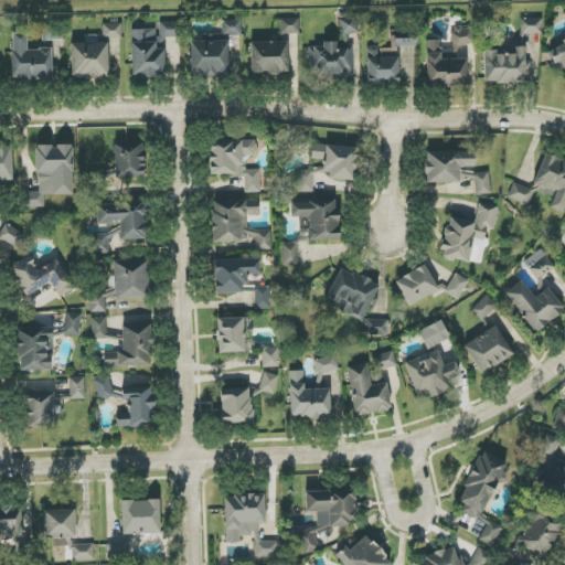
[(340,21),(343,35),(359,32),(355,18),(340,21)]
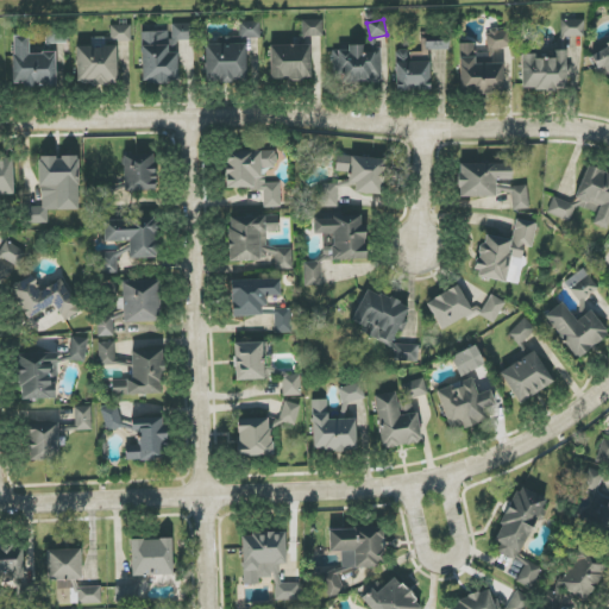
[(301,37),(322,37),(322,20),(301,20),(301,37)]
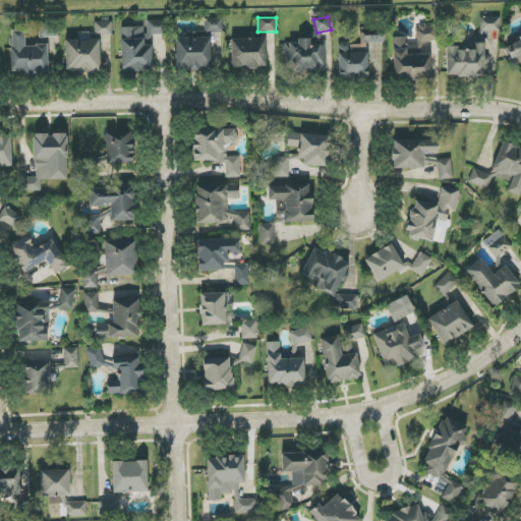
[(500,32),(500,17),(480,17),(480,32),(500,32)]
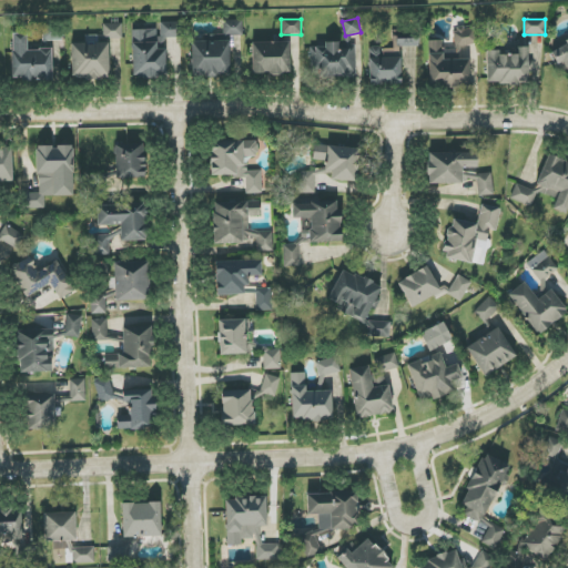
[(242,20),(224,21),(224,36),(243,36),(242,20)]
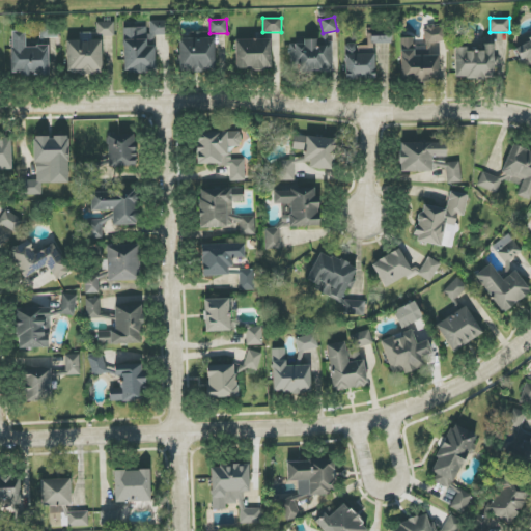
[(123,28),(124,73),(156,73),(155,39),(173,39),(173,21),(148,21),(148,28),(123,28)]
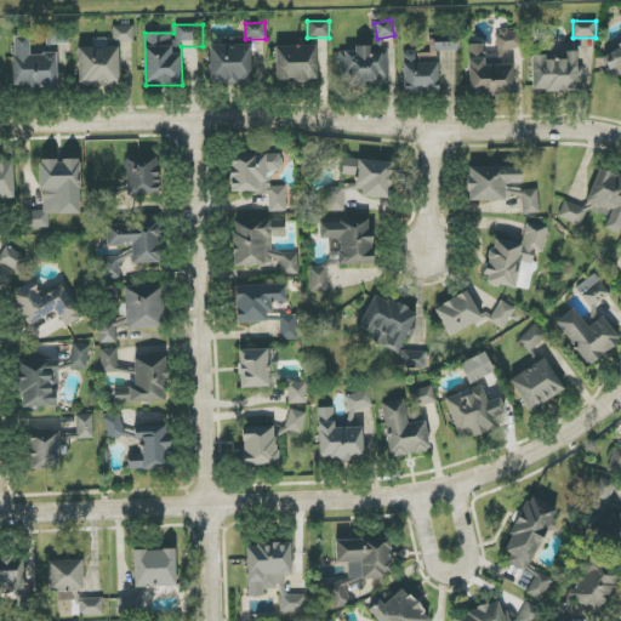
[(135,43),(134,27),(113,27),(113,43),(135,43)]
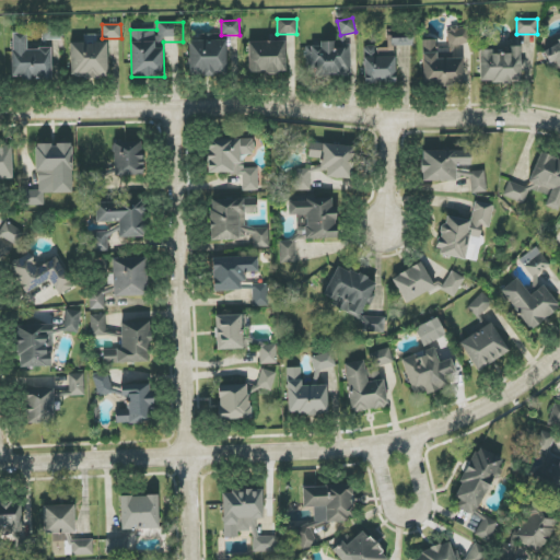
[(463,86),(463,58),(454,58),(454,45),(469,45),(469,28),(447,28),(448,48),(436,48),(436,41),(423,41),(423,86),(463,86)]
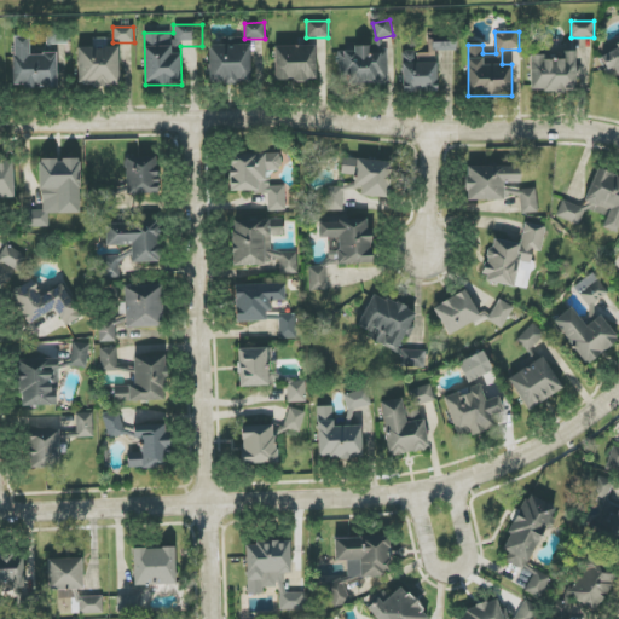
[(57,55),(29,55),(29,36),(13,38),(13,88),(57,87),(57,55)]
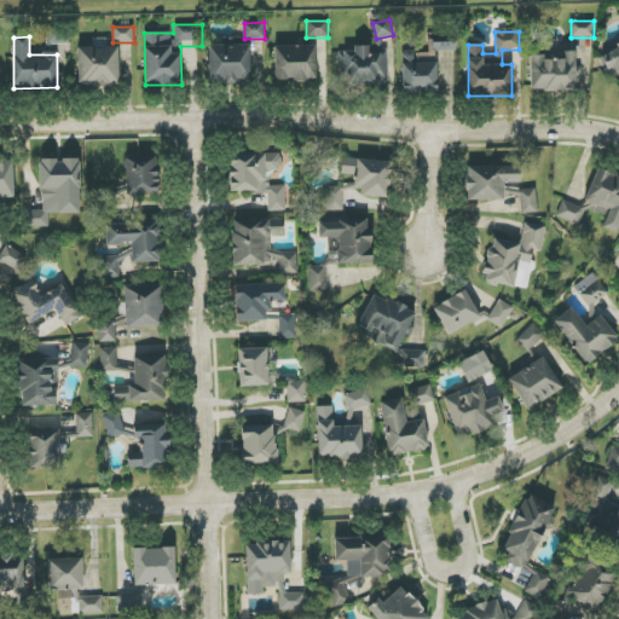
[(250,45),(208,46),(209,84),(250,82),(250,45)]
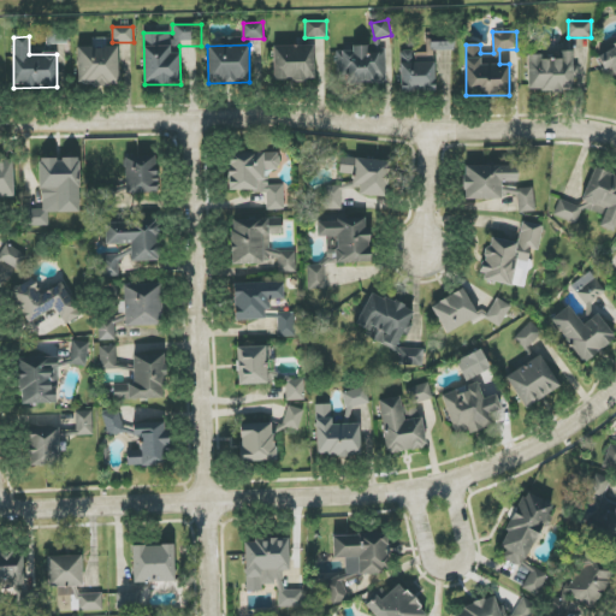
[(615,45),(596,54),(606,80),(615,75),(615,45)]
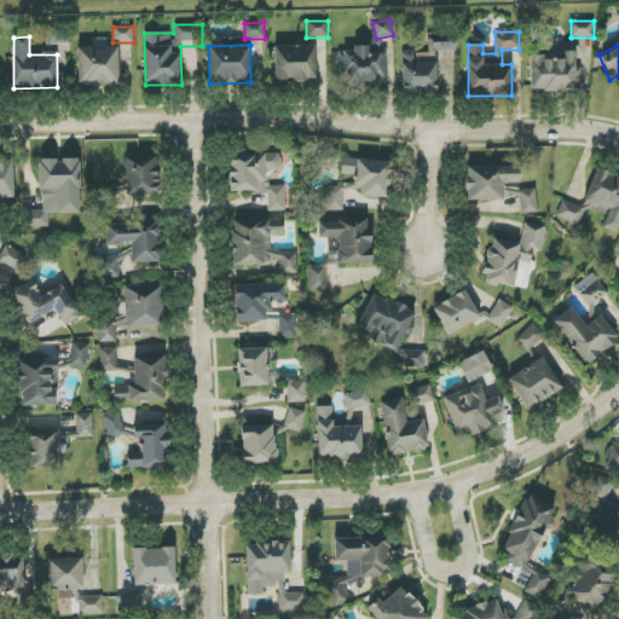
[(275,46),(275,81),(316,81),(316,46),(275,46)]
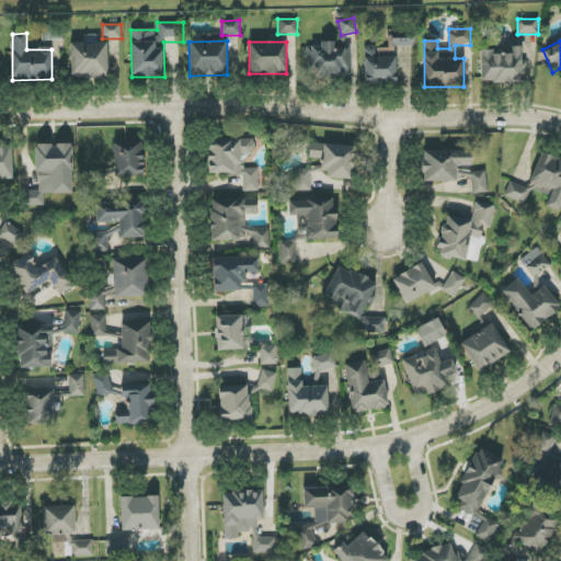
[(351,42),(320,43),(320,47),(306,47),(307,72),(316,72),(316,77),(352,76),(351,42)]
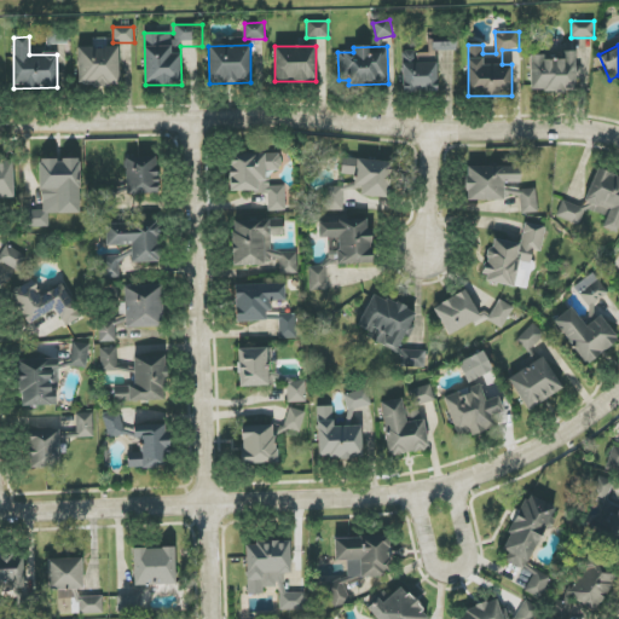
[(77,48),(79,86),(120,86),(119,47),(77,48)]
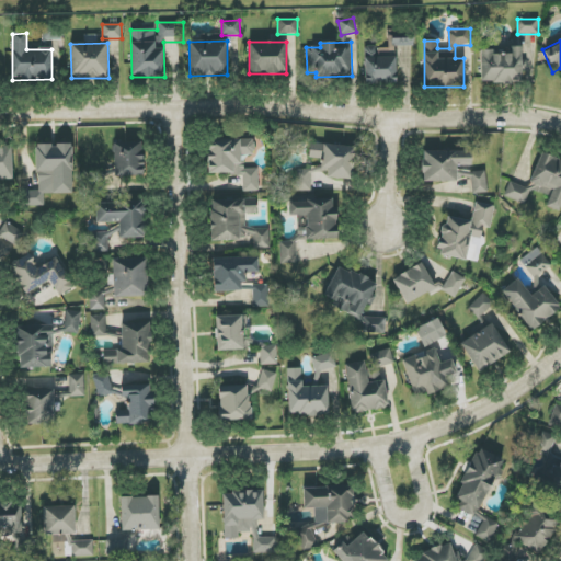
[(480,50),(481,83),(523,82),(522,70),(527,70),(527,60),(522,60),(522,47),(512,47),(512,54),(493,55),(493,50),(480,50)]
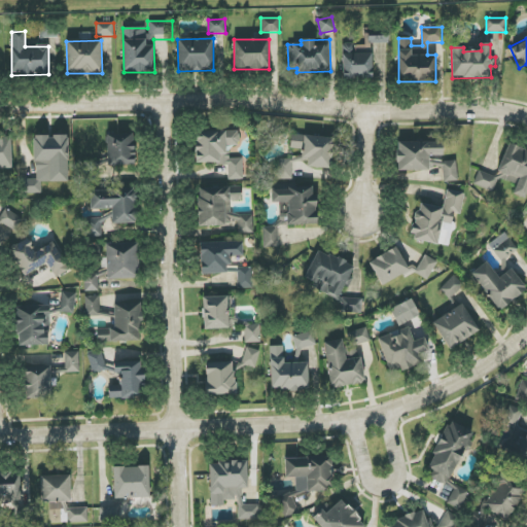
[(243,179),(242,159),(230,159),(230,145),(239,145),(239,131),(195,132),(196,164),(227,163),(227,180),(243,179)]
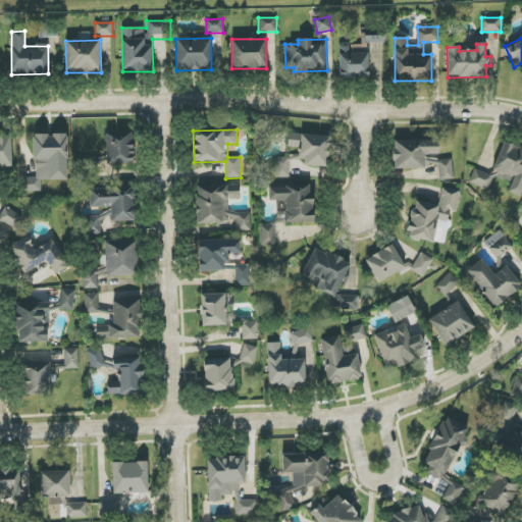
[(134,164),(133,133),(106,134),(107,164),(134,164)]
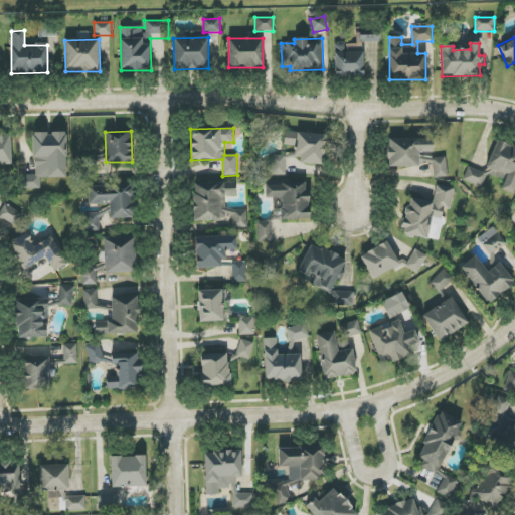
[(325,135),(285,132),(284,146),(295,146),(294,161),(324,163),(325,135)]
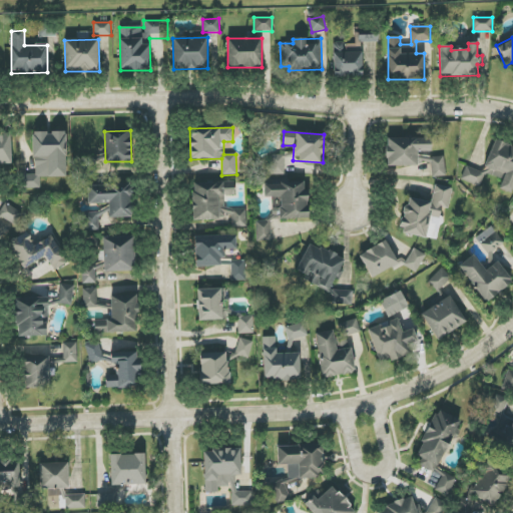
[(66,177),(66,132),(33,132),(33,174),(24,174),(24,188),(40,188),(40,177),(66,177)]
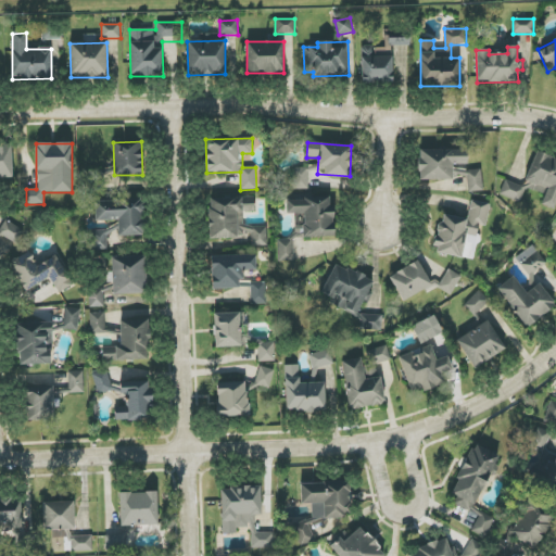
[(0,178),(13,178),(12,144),(0,144),(0,178)]
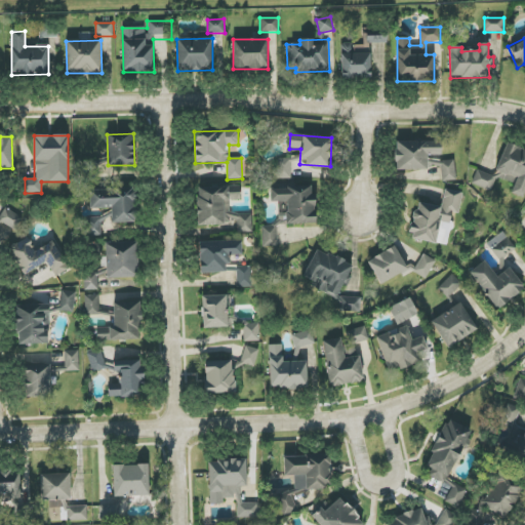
[(441,155),(441,140),(395,142),(396,170),(427,170),(427,156),(441,155)]
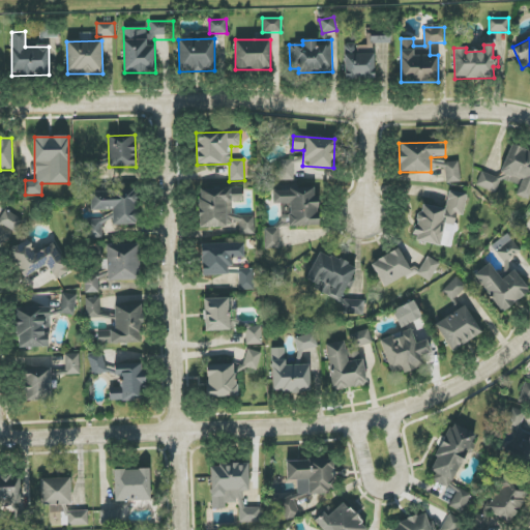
[(476,186),(496,194),(502,177),(520,182),(516,196),(529,200),(529,152),(509,146),(500,178),(481,172),(476,186)]
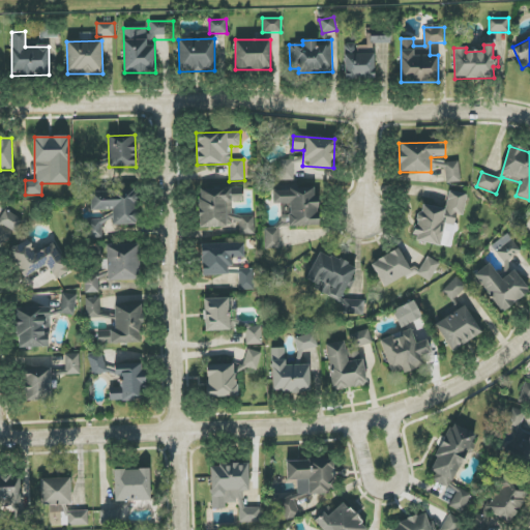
[(293,181),(294,160),(278,160),(278,180),(293,181)]
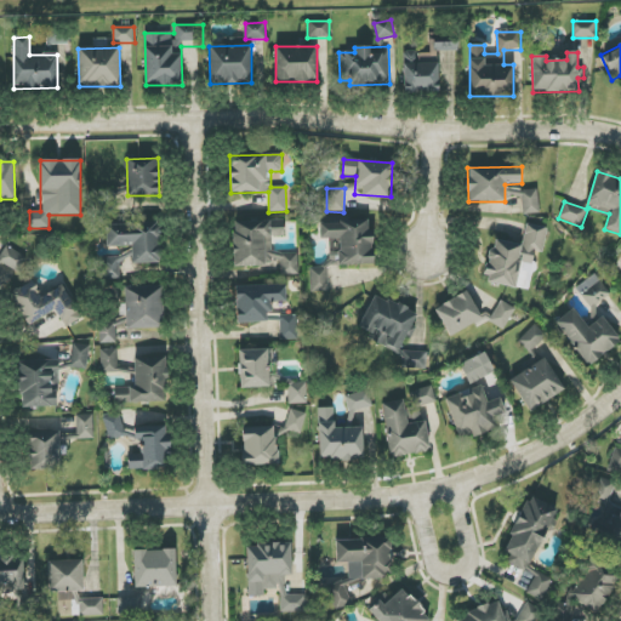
[(523,215),(540,214),(537,189),(522,191),(523,215)]
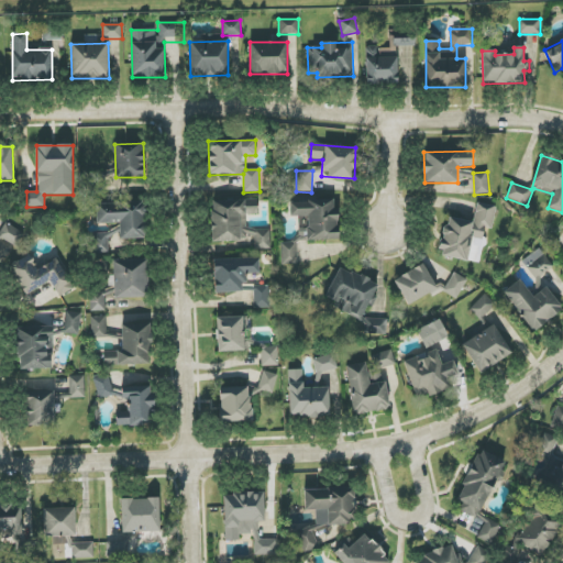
[(212,242),(255,240),(255,250),(271,249),(269,229),(246,230),(246,216),(258,214),(257,200),(210,201),(212,242)]
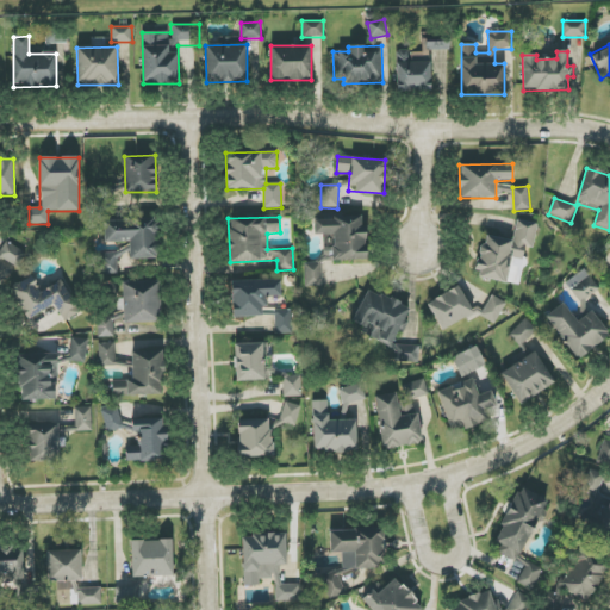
[(105,243),(130,242),(130,260),(159,259),(157,219),(105,221),(105,243)]
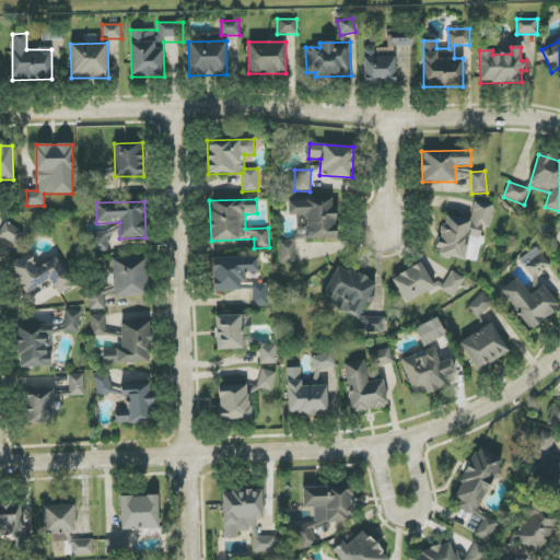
[(471,221),(444,217),(438,254),(473,261),(475,253),(478,254),(482,226),(489,228),(493,206),(475,202),(471,221)]
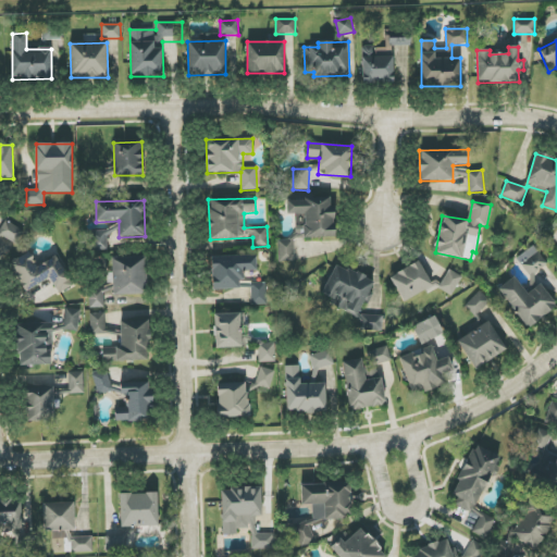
[(0,231),(0,234),(17,244),(24,232),(5,221),(0,231)]
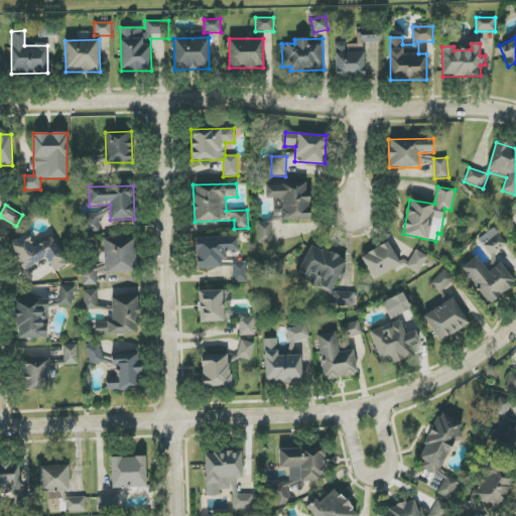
[(100,232),(100,215),(86,215),(86,232),(100,232)]
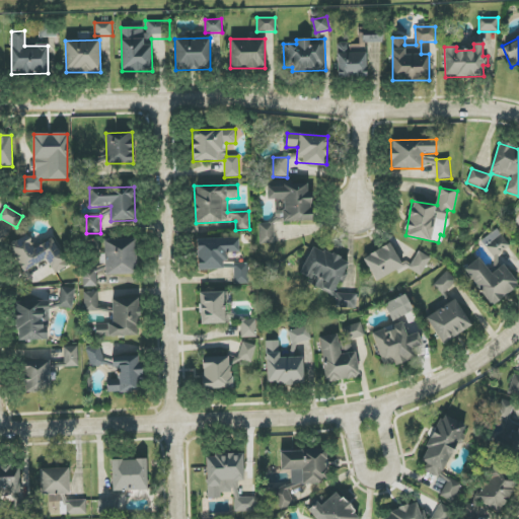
[(260,244),(274,243),(274,223),(258,224),(260,244)]
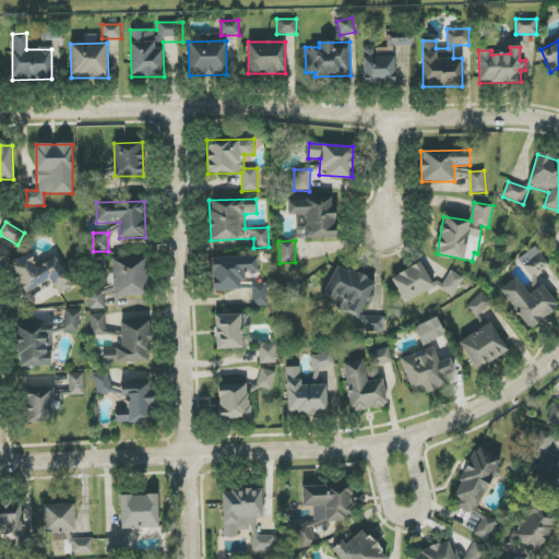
[(519,260),(533,277),(549,263),(534,247),(519,260)]
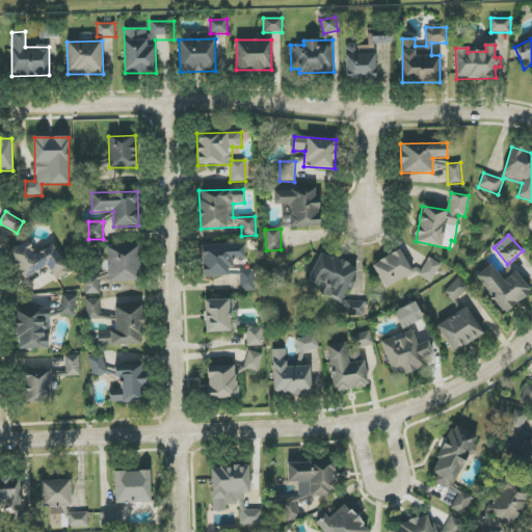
[(53,244),(36,254),(28,240),(7,251),(24,281),(47,268),(55,282),(70,273),(53,244)]
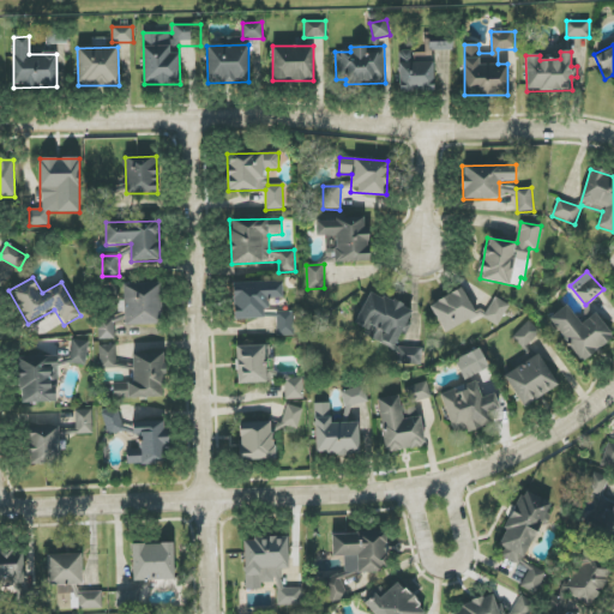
[(283,299),(283,282),(233,283),(234,320),(264,319),(264,308),(269,308),(269,300),(283,299)]
